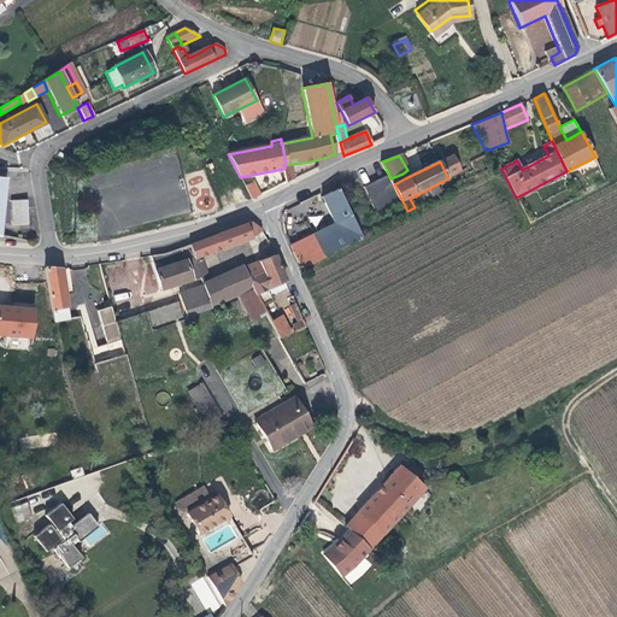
[(283,169),(286,183),(293,180),(291,164),(286,165),(283,165),(283,169)]
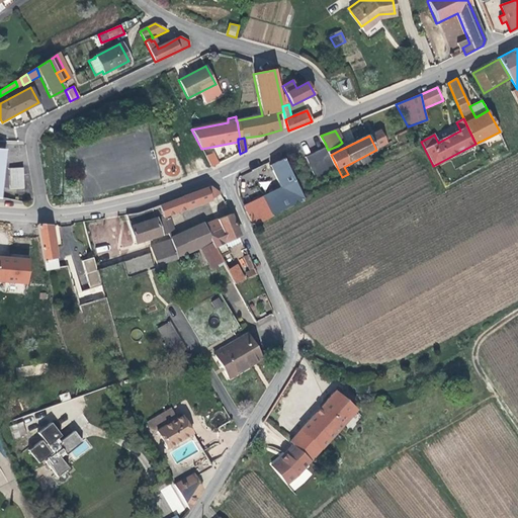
[(323,186),(342,177),(331,155),(328,150),(325,143),(306,153),(323,186)]
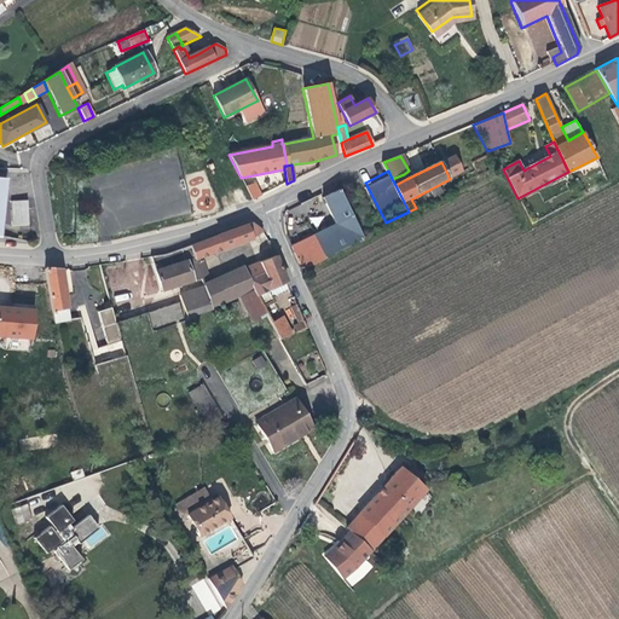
[(392,179),(395,185),(406,179),(404,174),(392,179)]
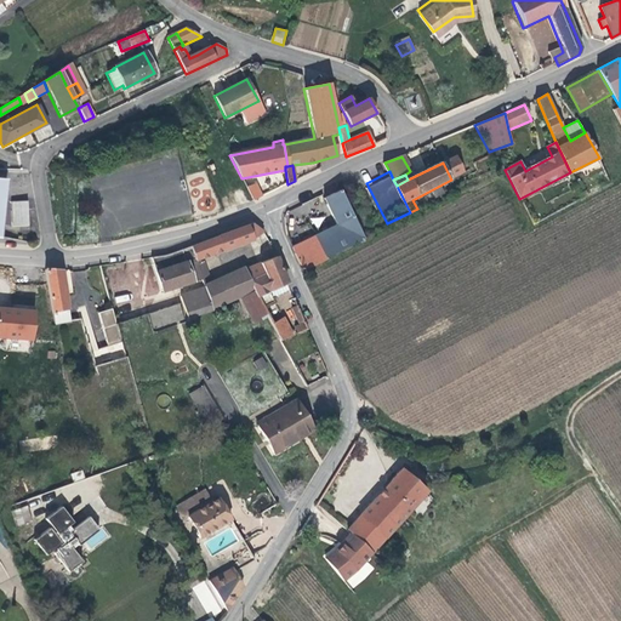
[(246,187),(252,200),(265,195),(257,182),(246,187)]
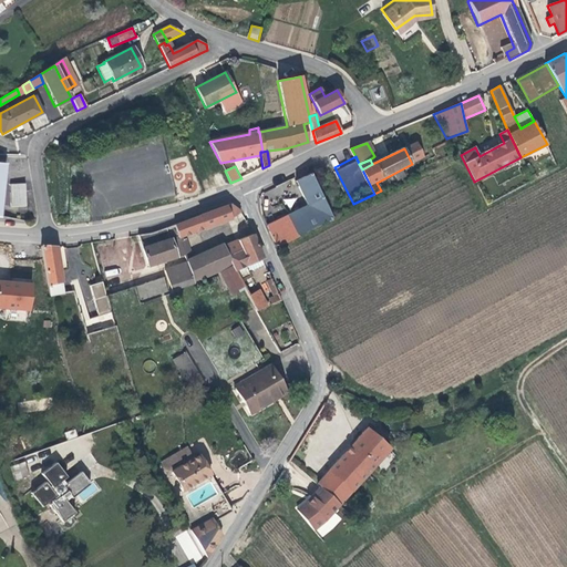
[(287,214),(297,234),(332,216),(309,172),(294,179),(306,204),(287,214)]
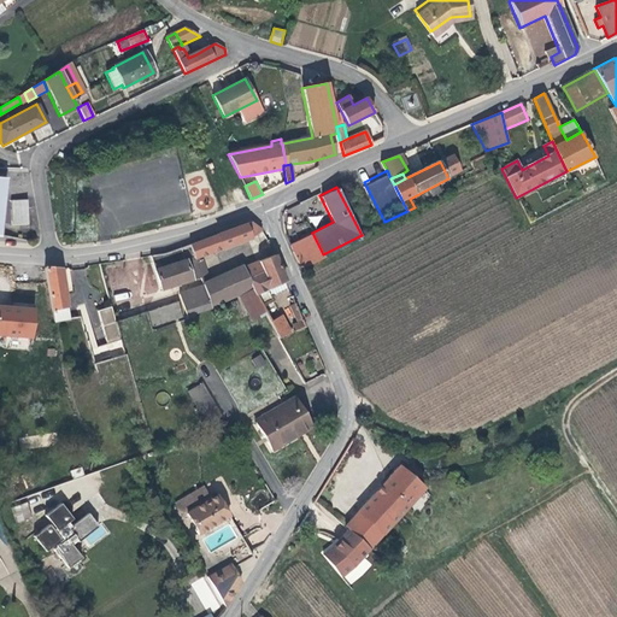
[(28,200),(11,200),(12,224),(29,224),(28,200)]
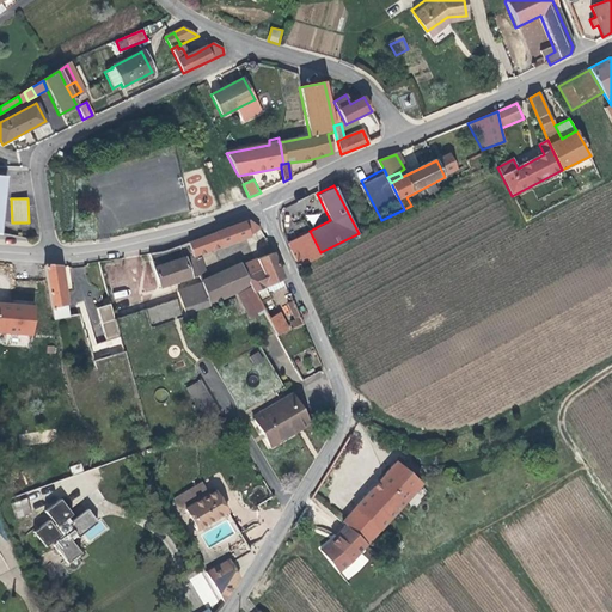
[(249,221),(189,243),(195,261),(199,259),(197,256),(248,237),(261,230),(259,228),(249,221)]
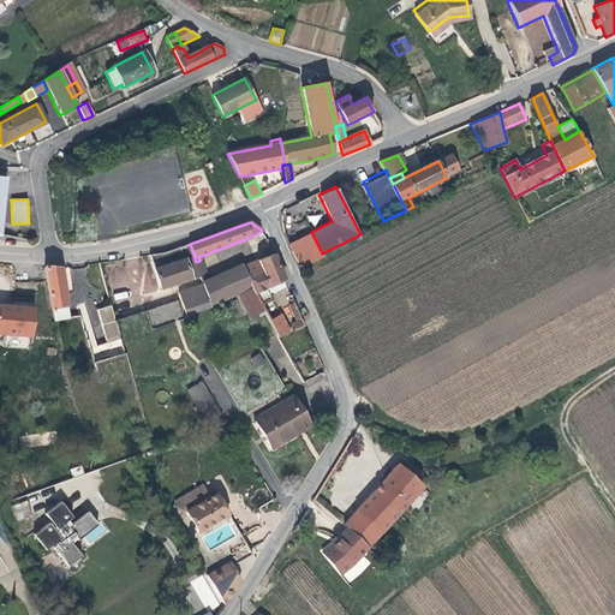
[(288,244),(300,269),(324,257),(322,254),(311,232),(288,244)]
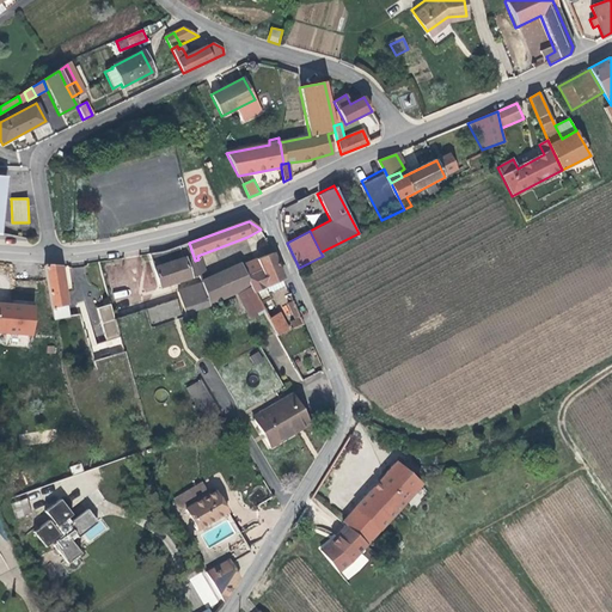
[(167,251),(150,255),(160,288),(200,276),(195,261),(189,243),(167,251)]
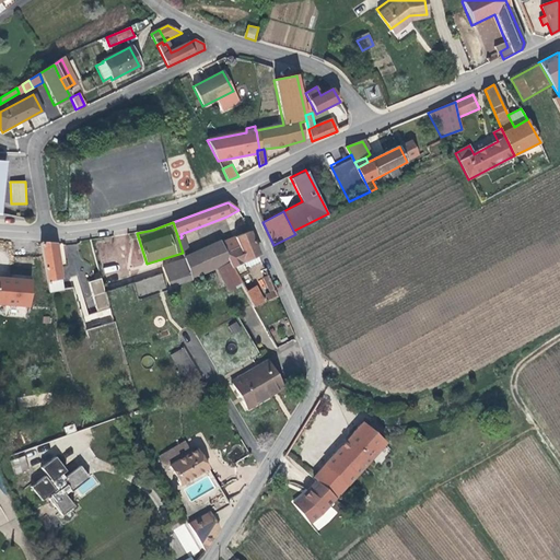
[(249,232),(246,223),(241,225),(244,234),(249,232)]
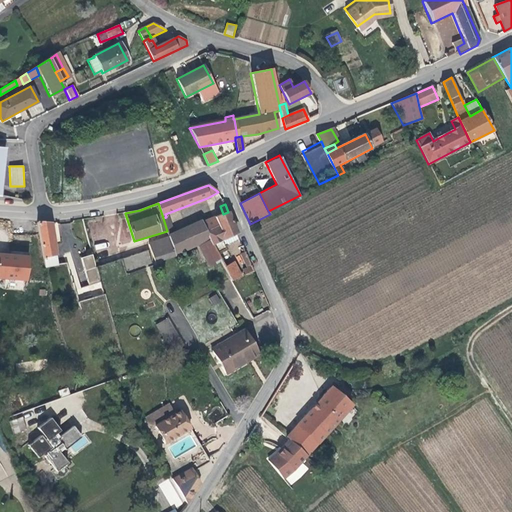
[(223,214),(215,218),(219,227),(207,233),(210,240),(218,255),(227,250),(226,247),(240,240),(228,212),(223,214)]
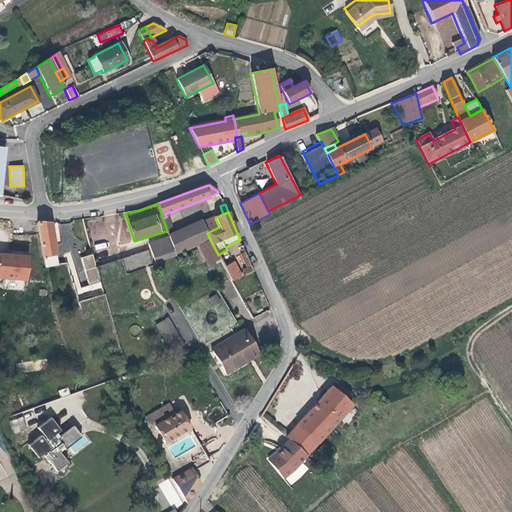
[(163,218),(167,231),(170,237),(175,234),(169,216),(166,217),(163,218)]
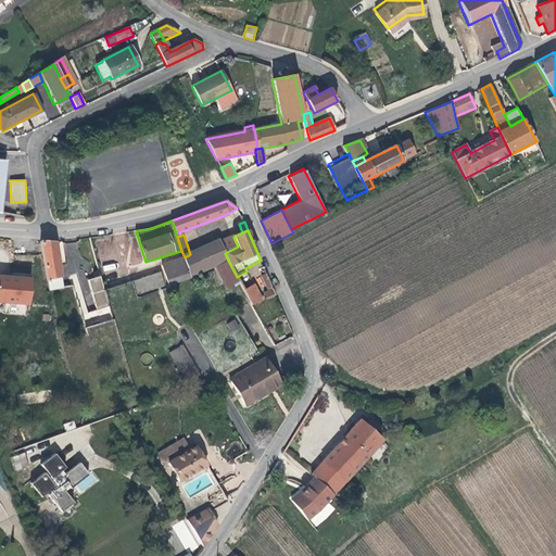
[(190,254),(185,257),(185,258),(189,270),(191,276),(215,266),(228,261),(225,253),(238,247),(234,237),(234,236),(219,242),(219,241),(190,254)]
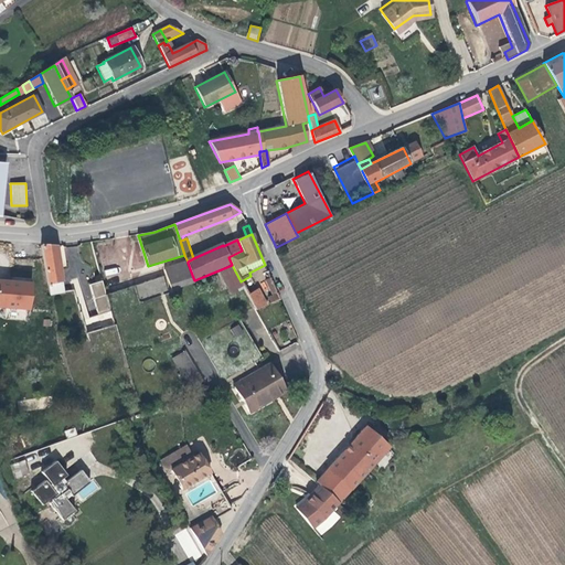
[(55,246),(41,245),(50,295),(64,292),(55,246)]
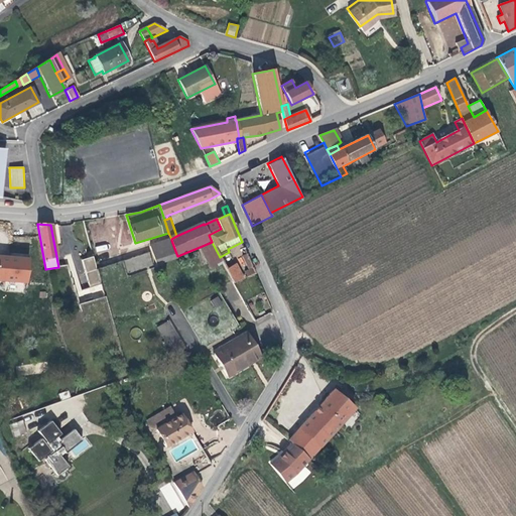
[(155,245),(159,257),(175,251),(171,240),(155,245)]
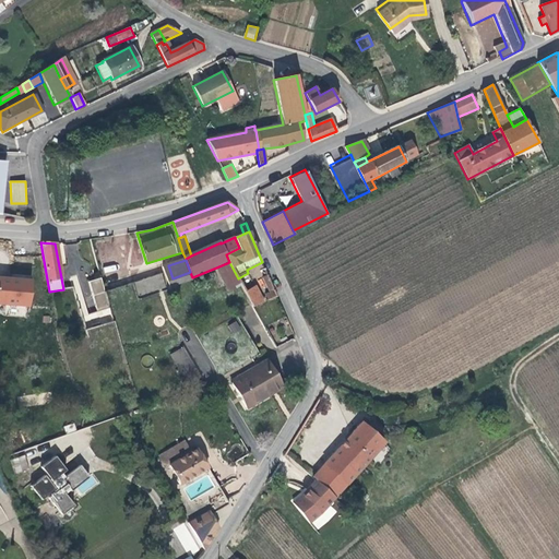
[(238,278),(229,262),(216,268),(229,292),(242,285),(238,278)]
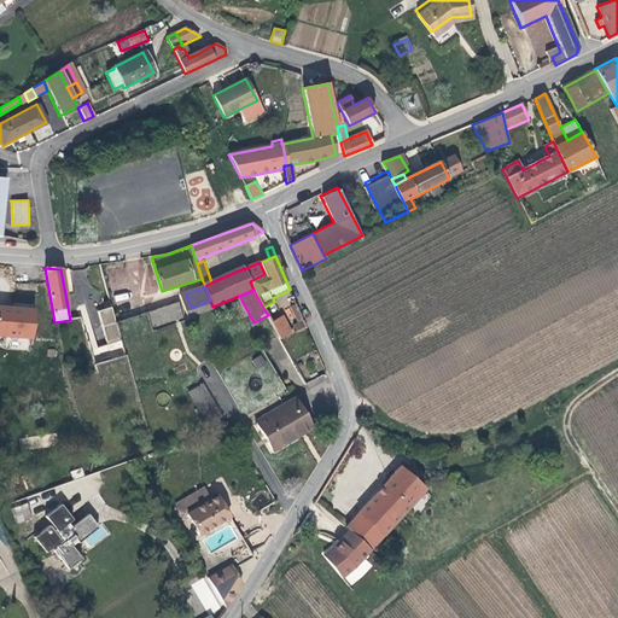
[(180,302),(146,313),(152,332),(186,322),(180,302)]
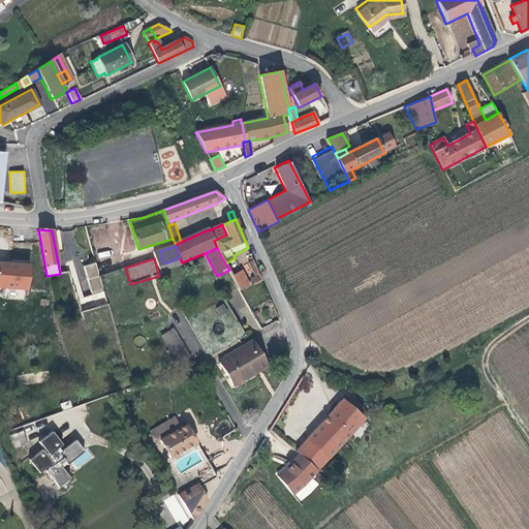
[(0,288),(31,290),(32,262),(0,260),(0,288)]
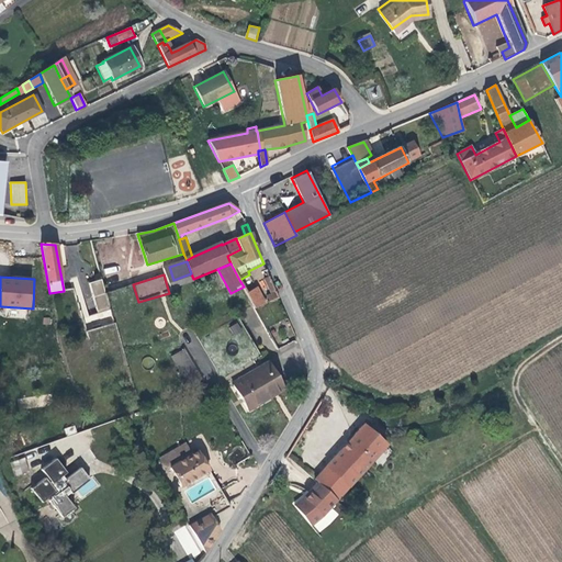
[(278,293),(270,278),(265,281),(271,298),(278,293)]
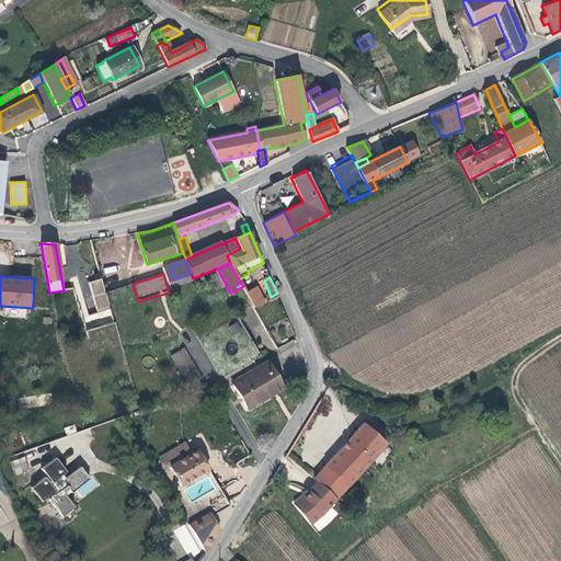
[(88,283),(94,302),(107,301),(104,293),(100,279),(88,283)]
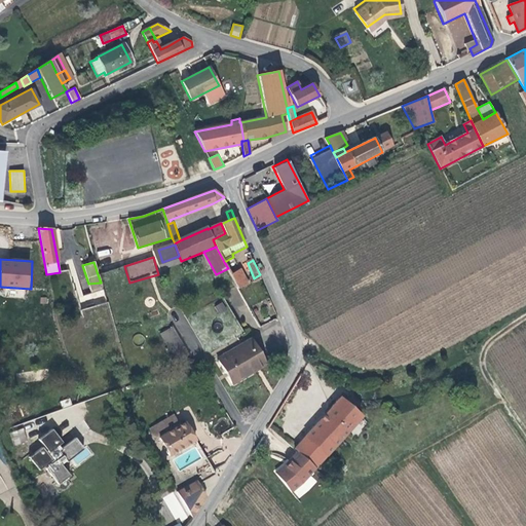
[(101,283),(116,335),(143,327),(129,283),(124,266),(98,274),(101,283)]
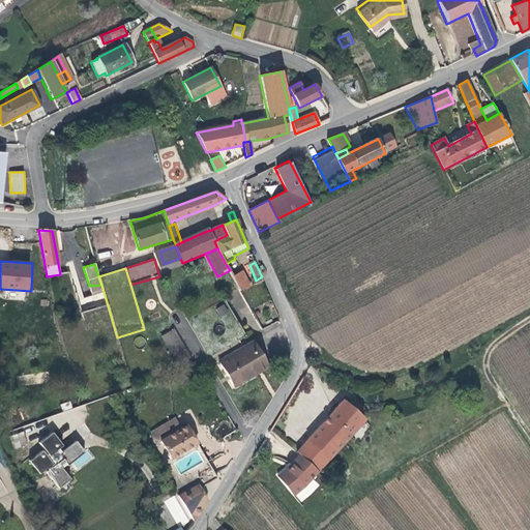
[(242,274),(234,278),(242,294),(249,289),(242,274)]
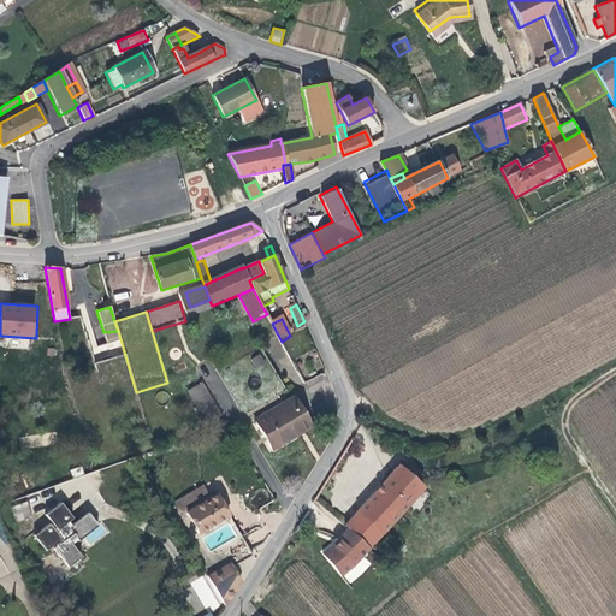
[(304,321),(297,326),(294,327),(296,333),(307,329),(304,321)]
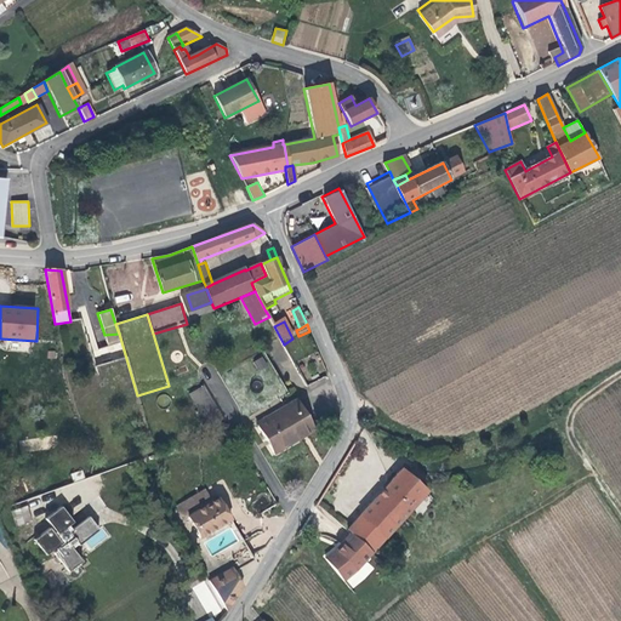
[(119,334),(104,335),(108,346),(91,351),(107,404),(137,396),(119,334)]
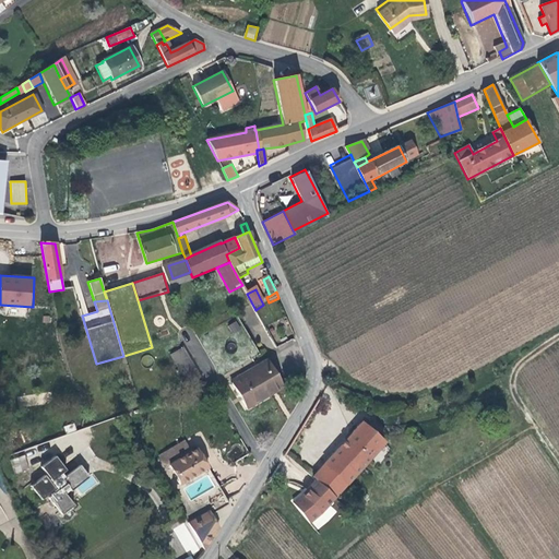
[(236,314),(202,333),(244,407),(282,387),(268,361),(250,370),(249,368),(254,365),(251,359),(259,355),(236,314)]
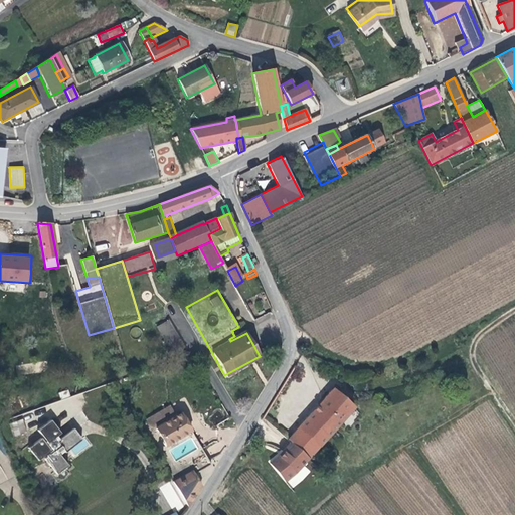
[(183,347),(166,320),(152,328),(169,355),(183,347)]
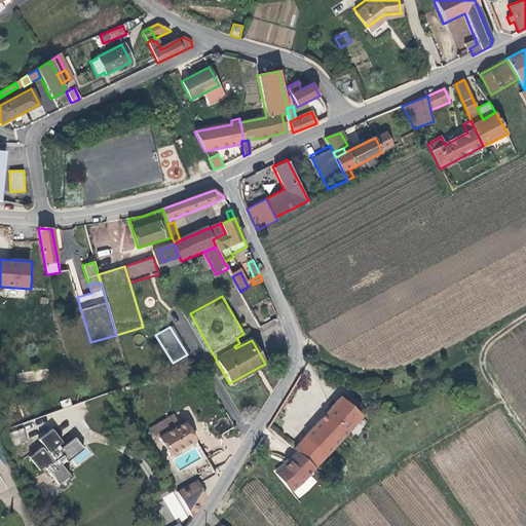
[(340,399),(294,448),(298,451),(315,467),(362,418),(353,411),(358,406),(348,398),(343,403),(340,399)]
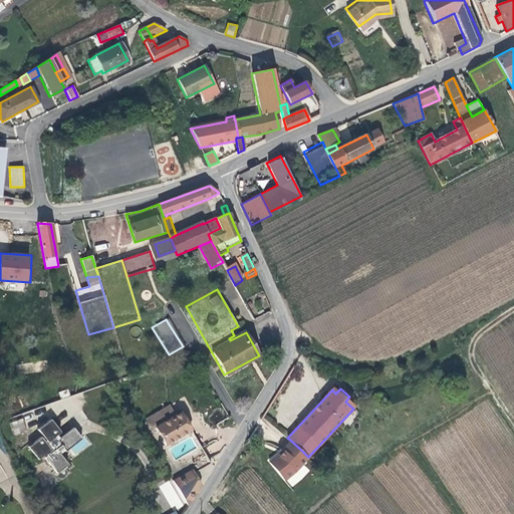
[(176,482),(175,483),(188,505),(200,484),(193,472),(210,462),(200,446),(175,461),(165,445),(190,430),(179,412),(163,422),(158,413),(147,420),(150,425),(155,426),(156,428),(146,433),(176,482)]
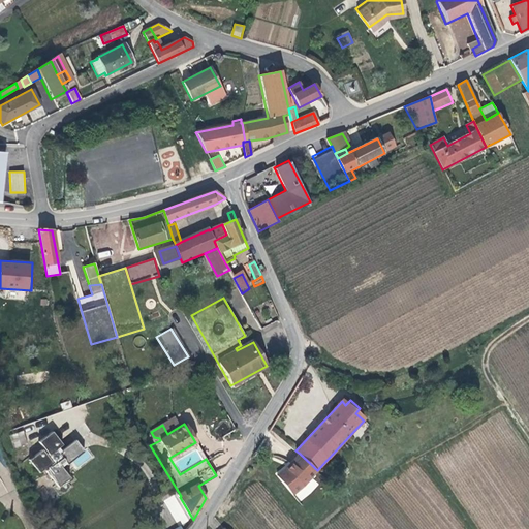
[(10,433),(12,447),(26,445),(25,431),(10,433)]
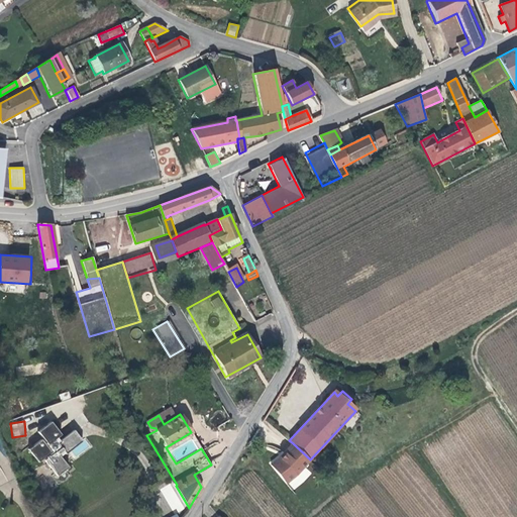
[(44,464),(57,480),(68,470),(60,459),(70,450),(71,451),(82,443),(73,432),(58,444),(56,440),(60,436),(49,424),(37,435),(46,445),(44,446),(40,442),(28,453),(38,466),(49,456),(50,459),(44,464)]
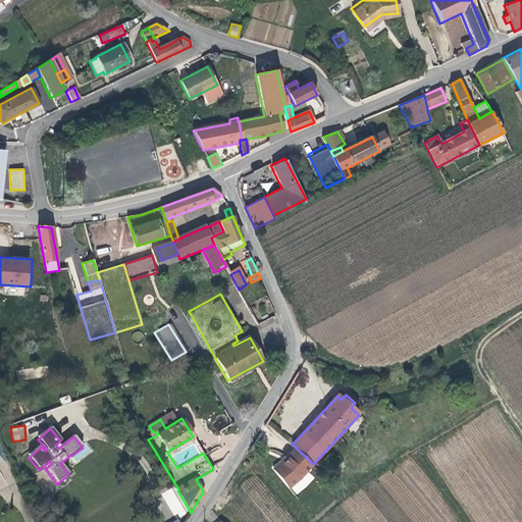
[(292,487),(313,464),(296,448),(288,457),(289,458),(284,463),(282,462),(274,471),(292,487)]
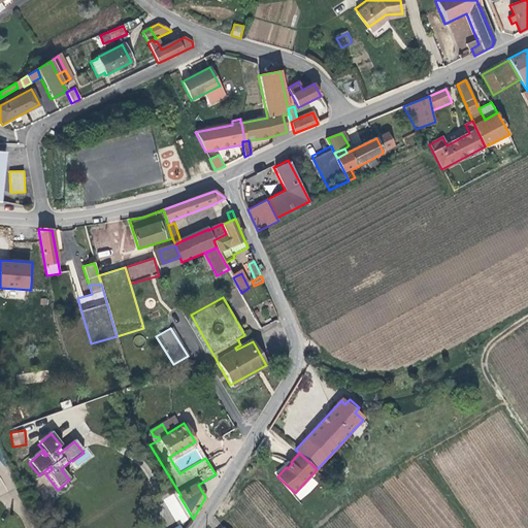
[(175,524),(187,519),(175,494),(164,498),(175,524)]
